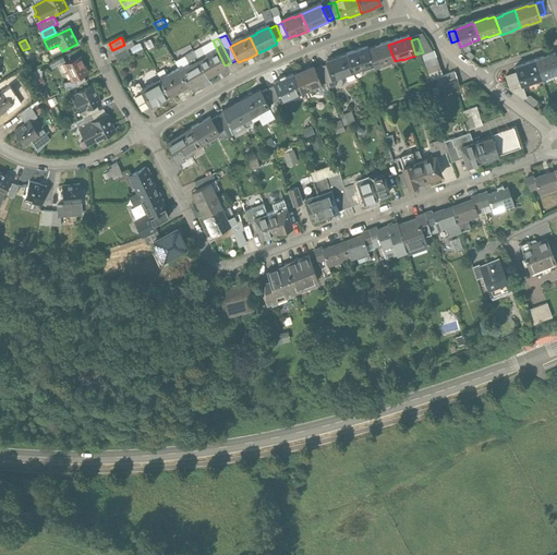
[(124,45),(112,50),(114,57),(126,51),(124,45)]
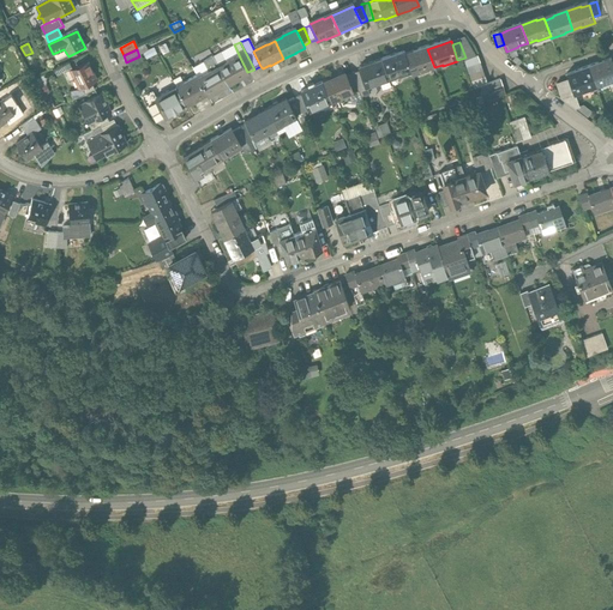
[(427,49),(414,54),(406,58),(412,73),(413,77),(427,71),(427,70),(434,67),(427,49)]
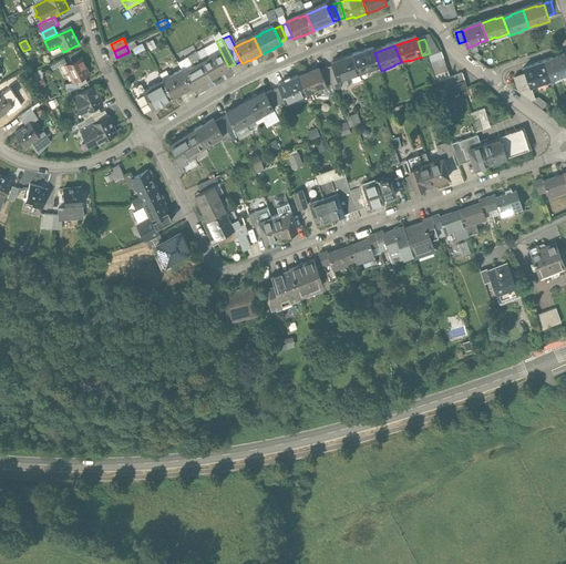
[(374,51),(367,53),(367,52),(353,58),(359,74),(367,71),(367,72),(380,68),(374,53),(374,51)]
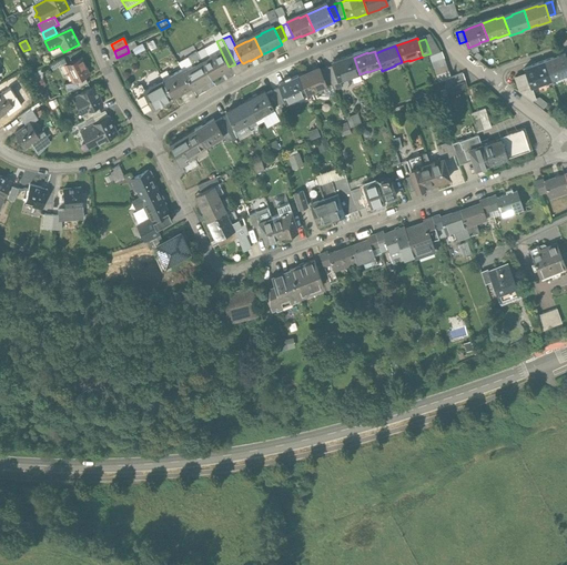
[(129,52),(117,58),(120,64),(132,59),(129,52)]
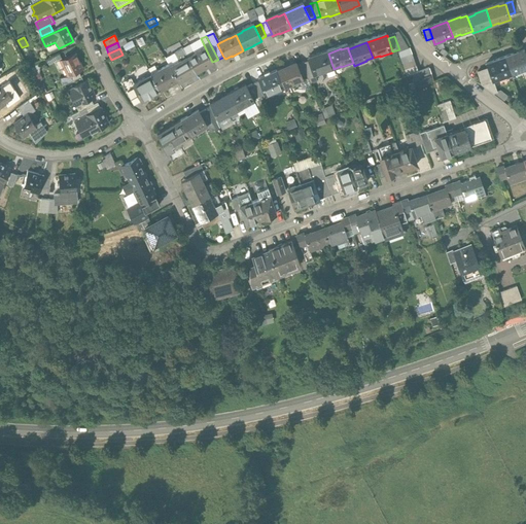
[(206,49),(195,56),(190,48),(183,53),(188,61),(197,75),(208,69),(207,68),(214,65),(212,62),(206,49)]
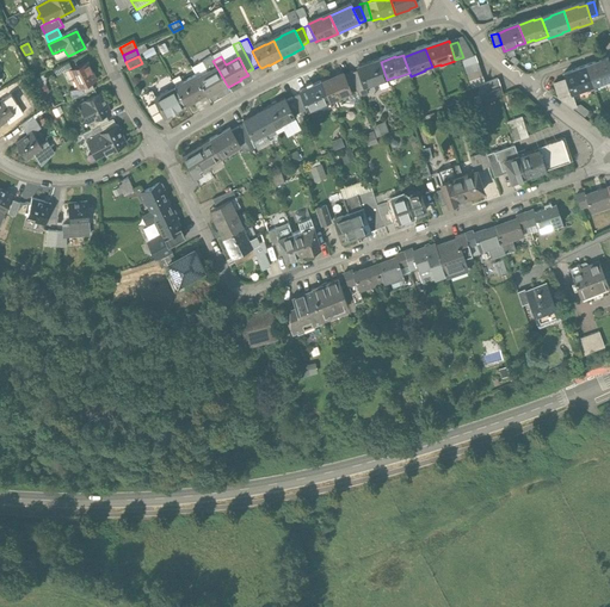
[(476,59),(463,62),(466,69),(479,64),(476,59)]
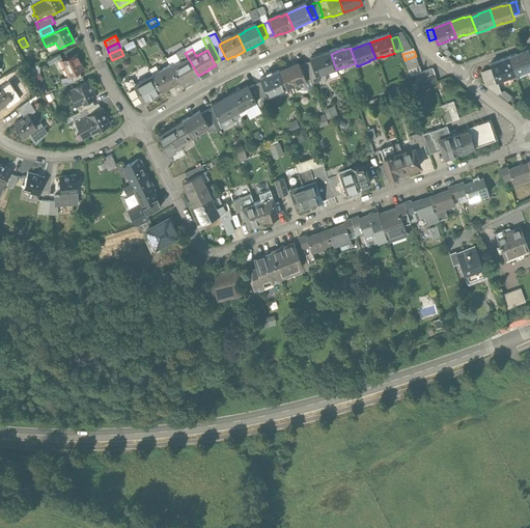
[(529,53),(522,56),(522,55),(510,59),(515,75),(523,73),(529,70),(529,53)]
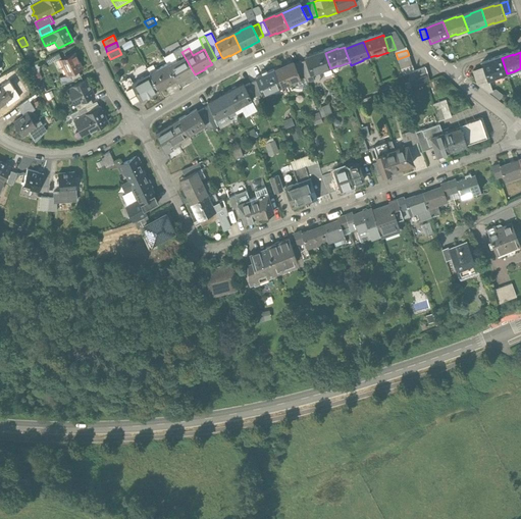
[(325,53),(314,56),(314,57),(307,60),(308,62),(312,75),(323,71),(323,70),(330,68),(325,53)]
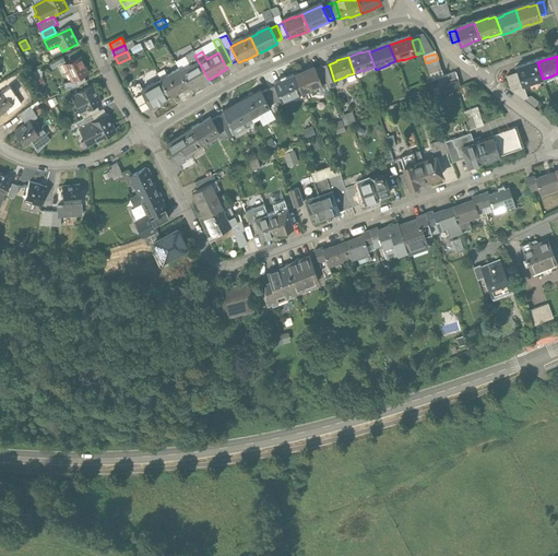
[(80,58),(66,64),(70,72),(68,73),(72,82),(83,77),(87,74),(80,58)]
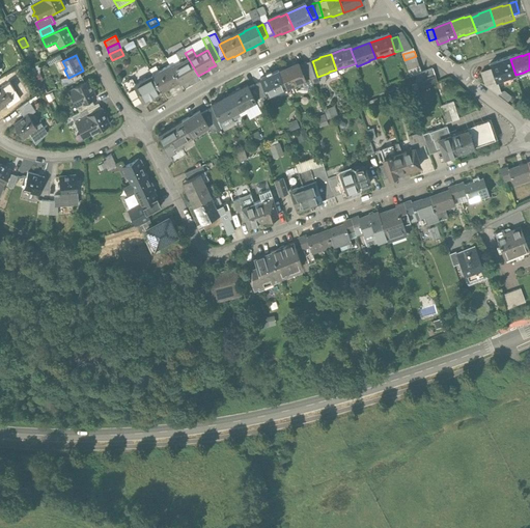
[(60,56),(48,62),(50,66),(62,60),(60,56)]
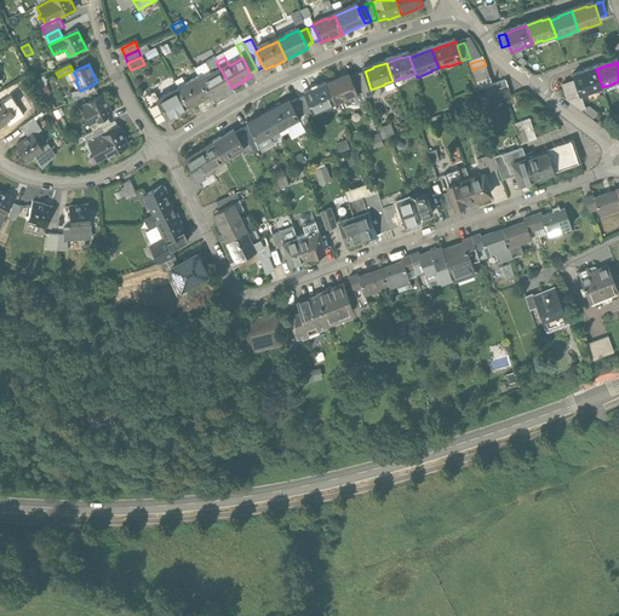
[(486,65),(473,70),(475,78),(488,73),(486,65)]
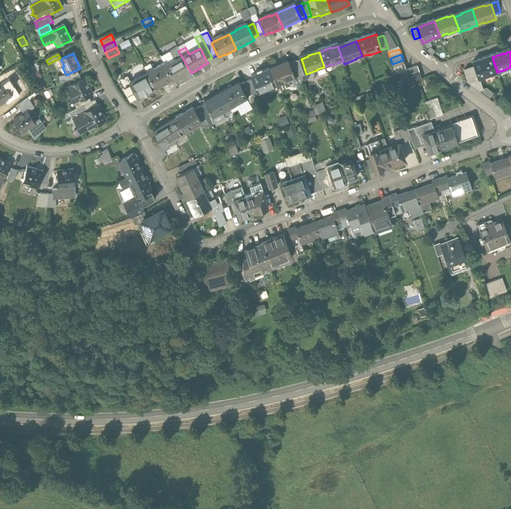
[(492,57),(480,61),(480,62),(473,64),(475,70),(479,80),(491,76),(490,75),(497,72),(492,57)]
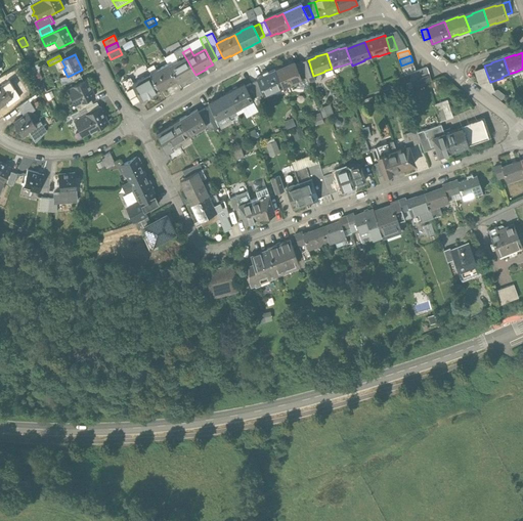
[(187,60),(181,63),(180,62),(169,70),(176,82),(177,84),(184,80),(184,81),(195,75),(187,60)]
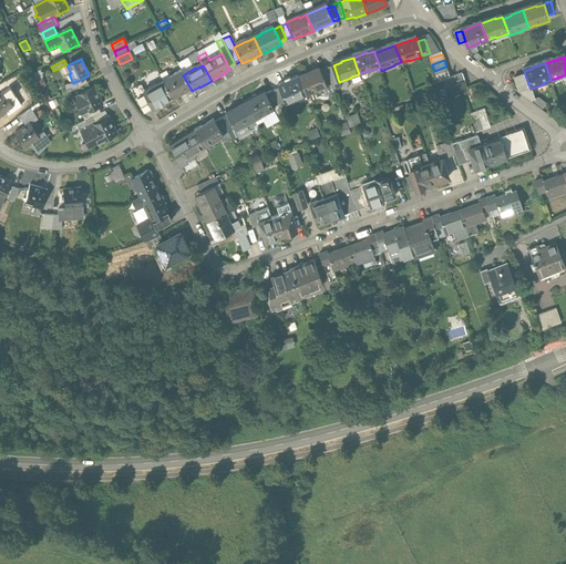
[(446,67),(434,71),(436,78),(449,73),(446,67)]
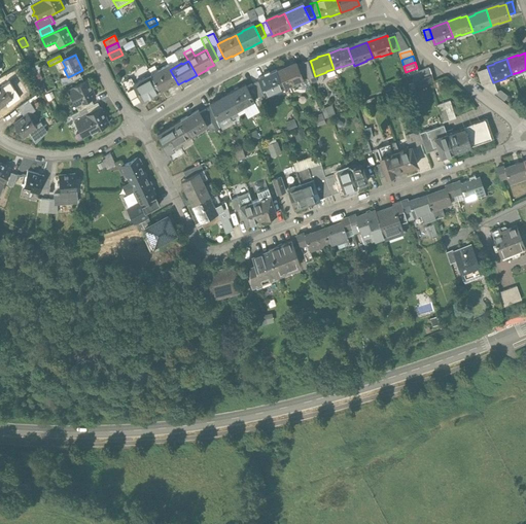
[(311,63),(304,65),(309,79),(311,84),(317,82),(315,76),(311,63)]
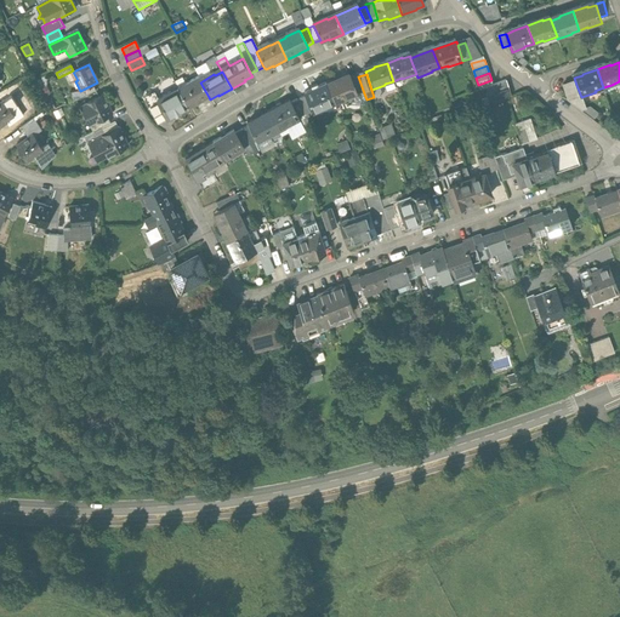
[(358,76),(351,79),(358,96),(364,93),(358,76)]
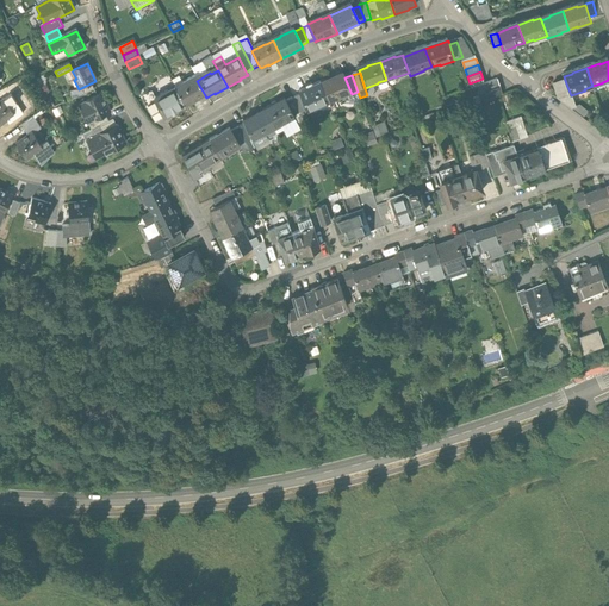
[(345,76),(335,80),(335,79),(321,85),(328,101),(336,99),(336,100),(352,94),(345,77),(345,76)]
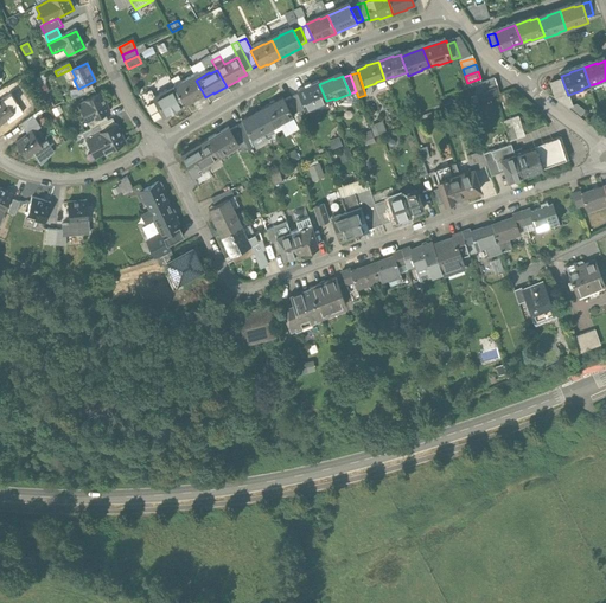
[(195,78),(183,85),(183,87),(176,90),(185,107),(197,100),(204,95),(196,81),(195,78)]
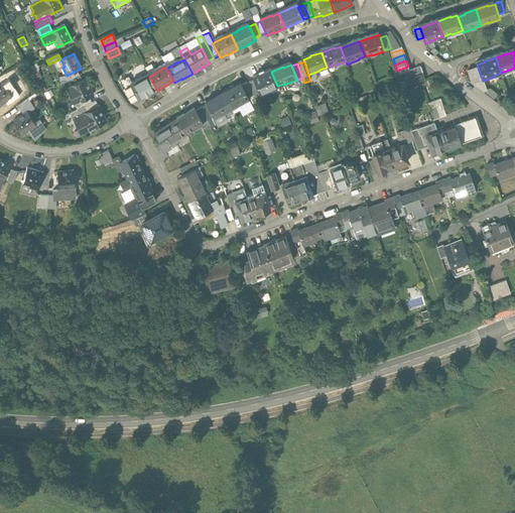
[(408,67),(397,71),(399,77),(408,74),(410,73),(408,67)]
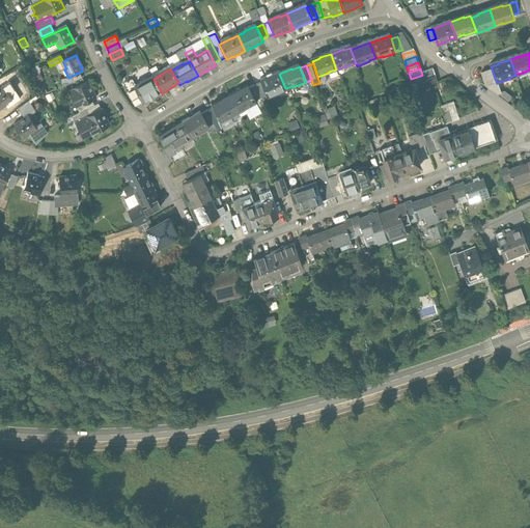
[(422,75),(420,76),(422,82),(436,77),(434,71),(422,75)]
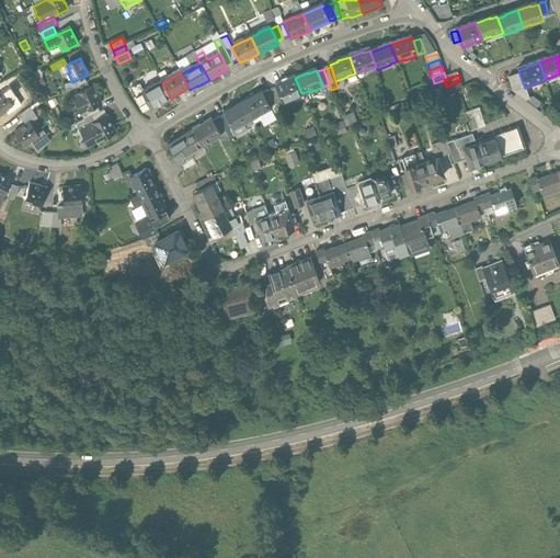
[(72,82),(67,84),(67,83),(64,86),(67,93),(87,83),(83,77),(72,82)]
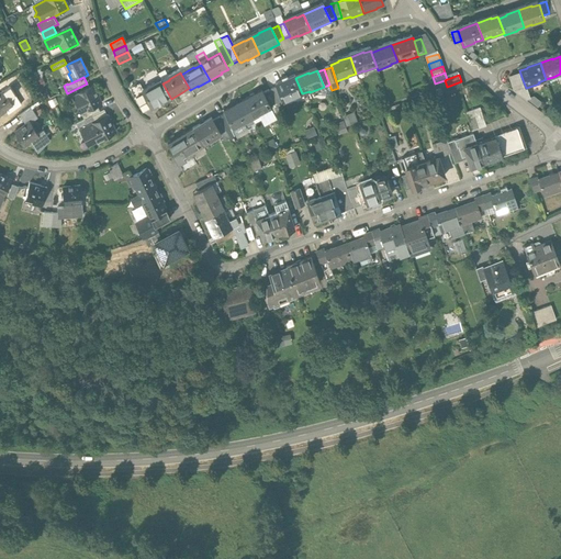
[(522,77),(511,80),(514,90),(527,101),(530,100),(526,88),(522,77)]
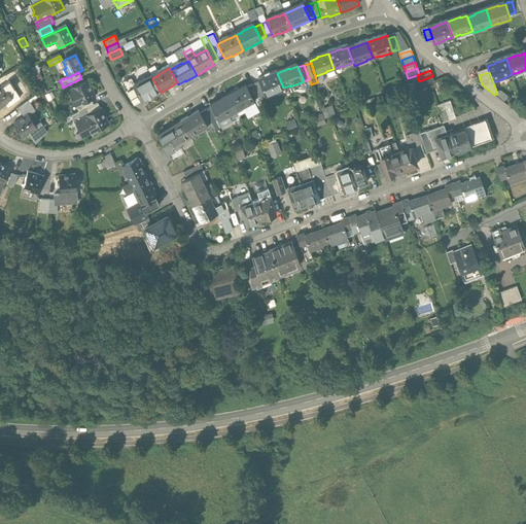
[(277,73),(266,77),(267,78),(259,81),(260,83),(265,96),(266,97),(277,92),(277,91),(283,88),(277,73)]
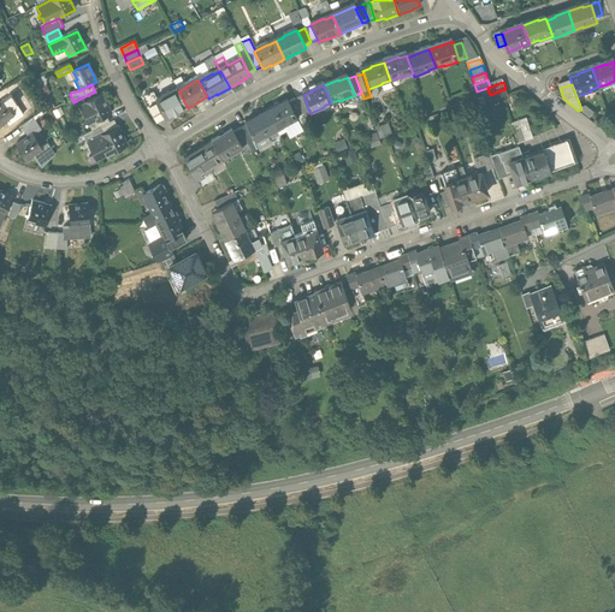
[(506,89),(490,95),(492,102),(508,97),(506,89)]
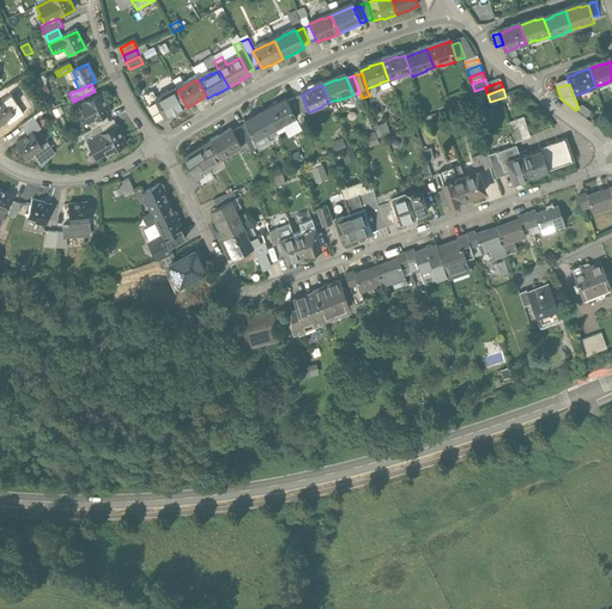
[(6,90),(0,93),(0,103),(0,104),(5,101),(5,102),(11,97),(6,90)]
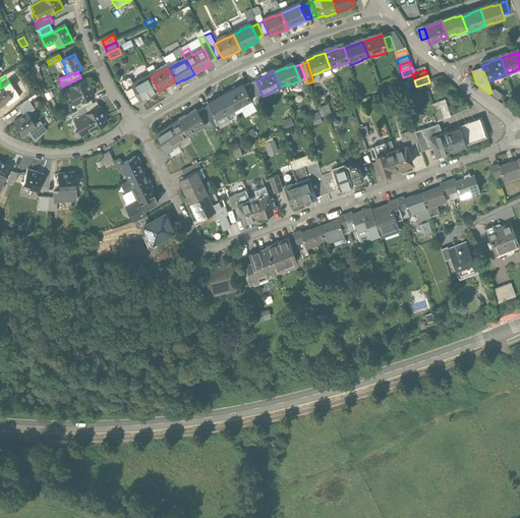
[(133,85),(132,85),(133,88),(126,92),(132,104),(140,100),(140,101),(147,97),(148,98),(159,92),(151,77),(145,80),(143,79),(133,85)]
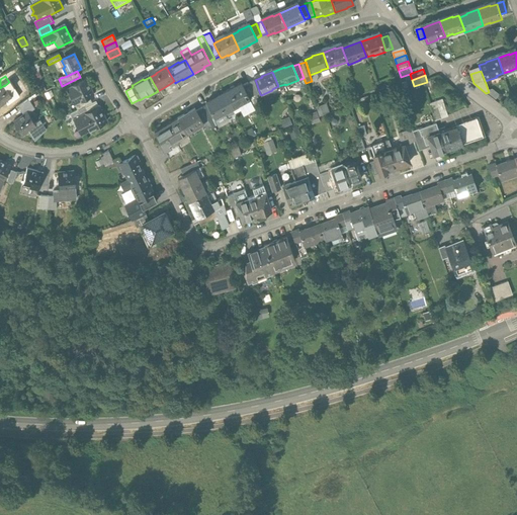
[(130,79),(120,84),(132,105),(140,100),(140,99),(132,103),(125,91),(133,87),(132,85),(133,85),(130,79)]
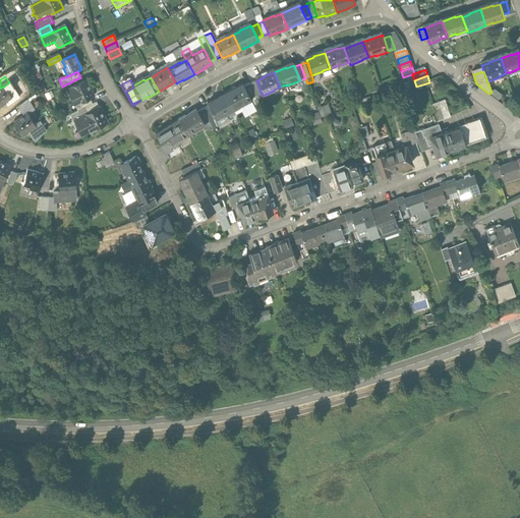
[(87,81),(68,91),(75,106),(90,99),(94,97),(87,81)]
